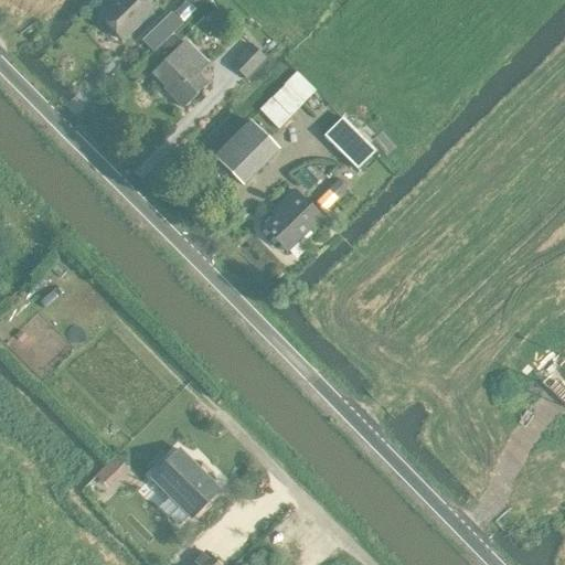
[(152,11),(140,0),(117,0),(99,18),(121,41),(152,11)]
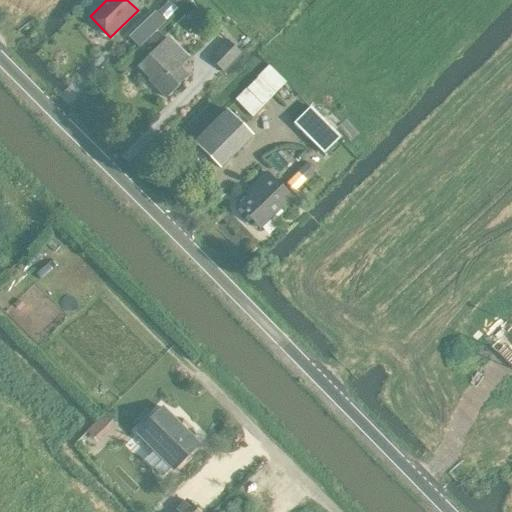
[(131,36),(140,47),(166,23),(156,13),(131,36)]
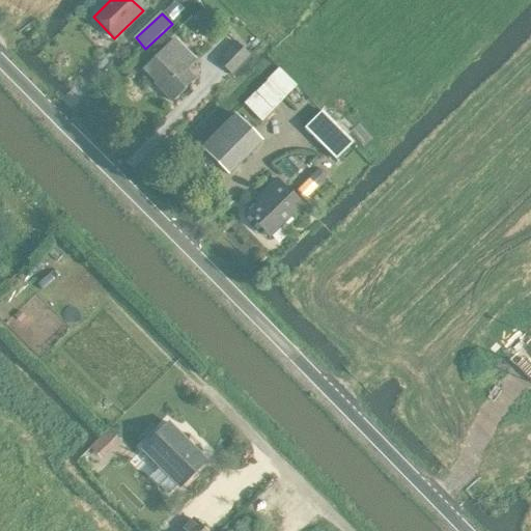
[(161,35),(149,46),(156,52),(167,42),(161,35)]
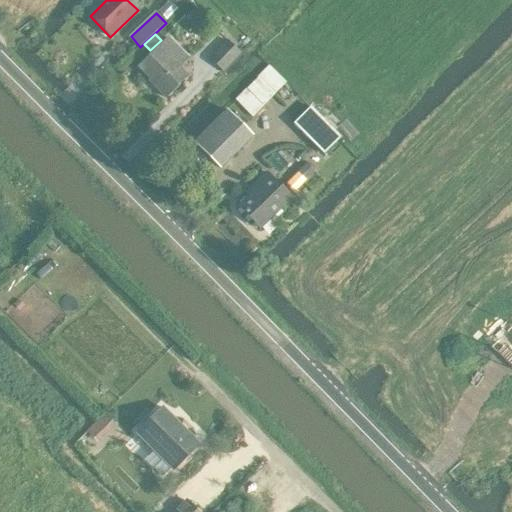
[(188,76),(179,67),(188,59),(169,38),(139,66),(155,83),(153,85),(164,98),(188,76)]
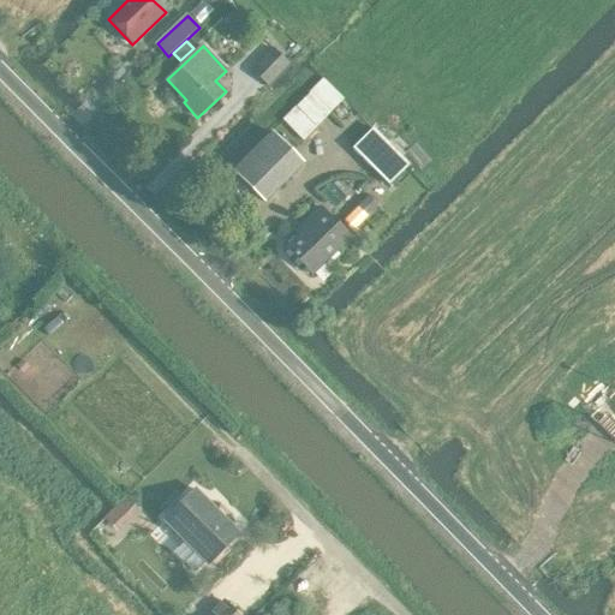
[(272,48),(251,70),(268,87),(290,65),(272,48)]
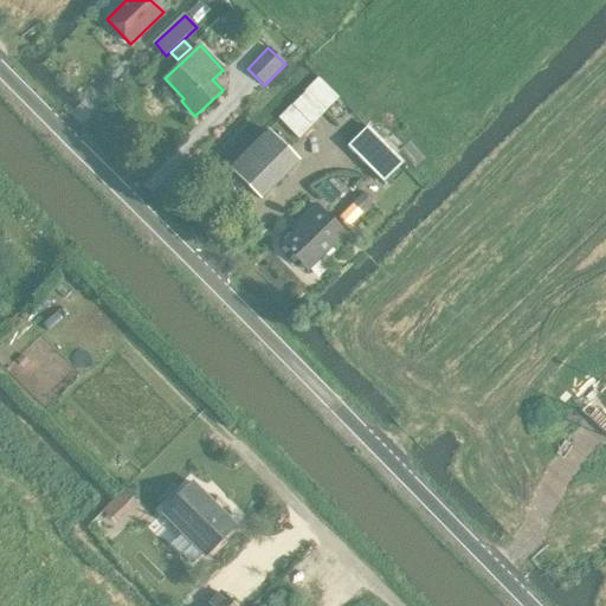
[(326,111),(339,98),(317,78),(304,91),(291,105),(291,104),(278,118),(298,139),(311,126),(326,111)]
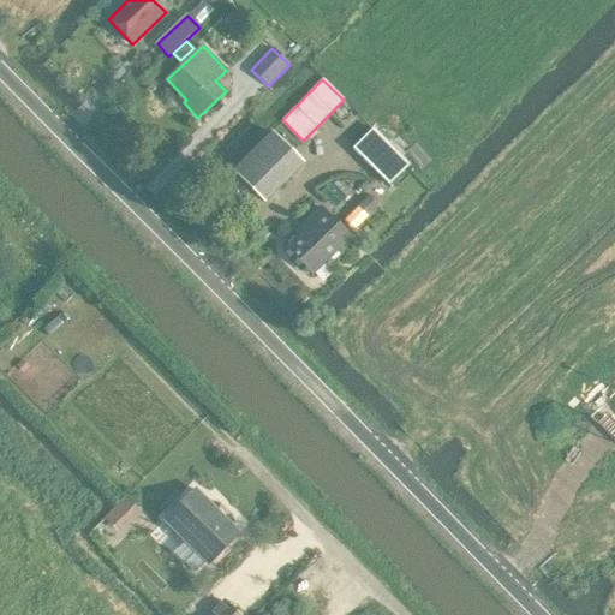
[(388,186),(406,168),(410,165),(372,127),(351,149),(388,186)]
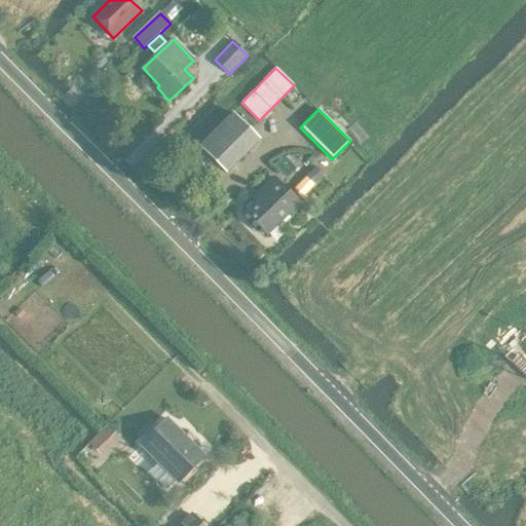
[(198,147),(225,174),(259,141),(232,114),(198,147)]
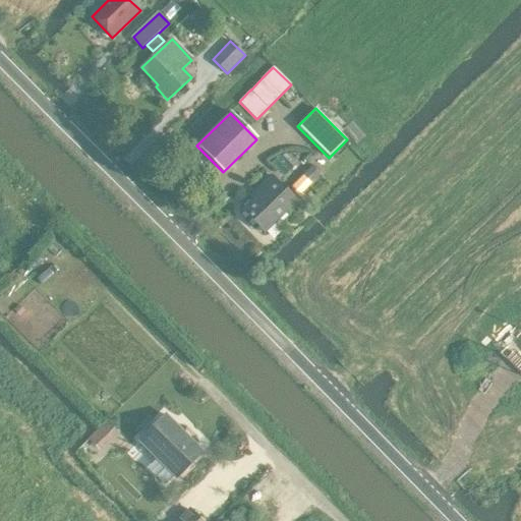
[(311,167),(303,175),(311,183),(320,175),(311,167)]
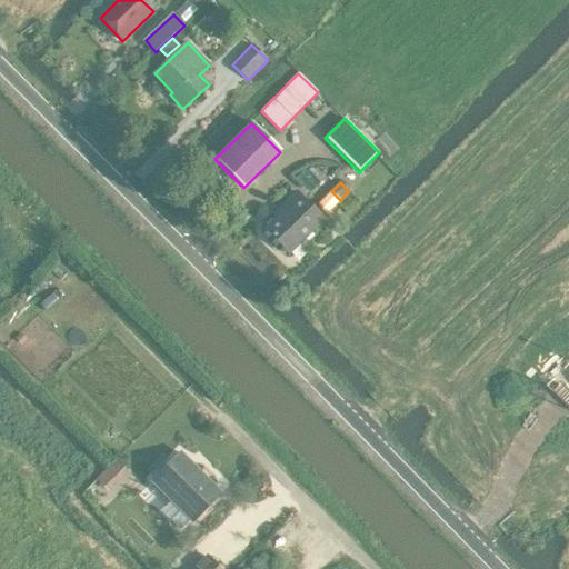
[(289,255),(325,221),(296,191),(277,210),(281,215),(266,229),(289,255)]
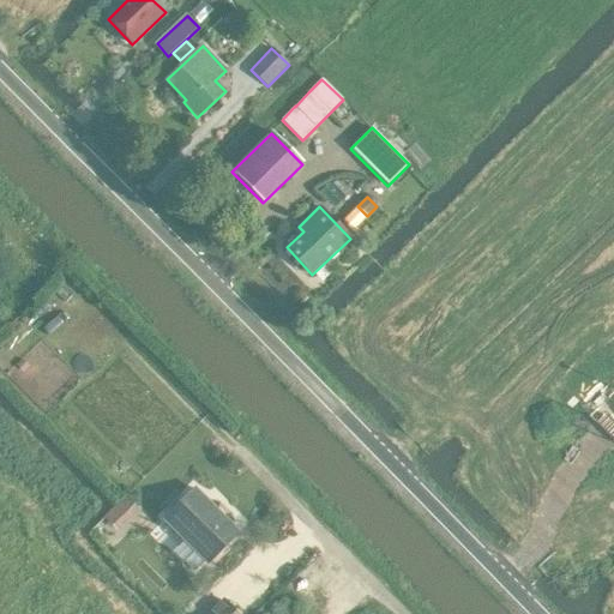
[(613,390),(588,417),(613,441),(613,390)]
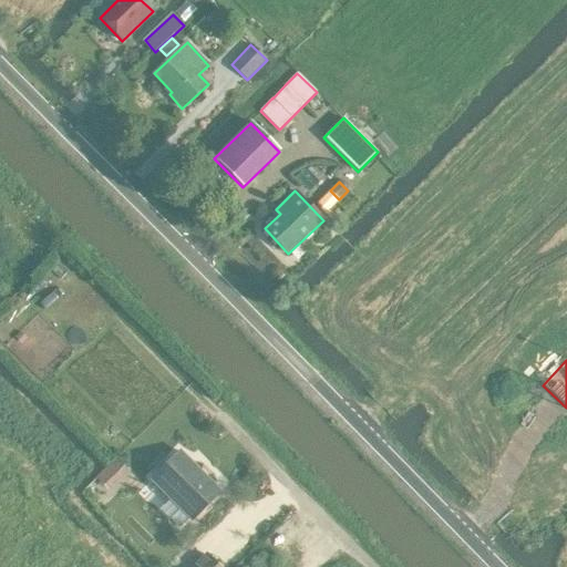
[(191,521),(219,492),(179,452),(151,480),(191,521)]
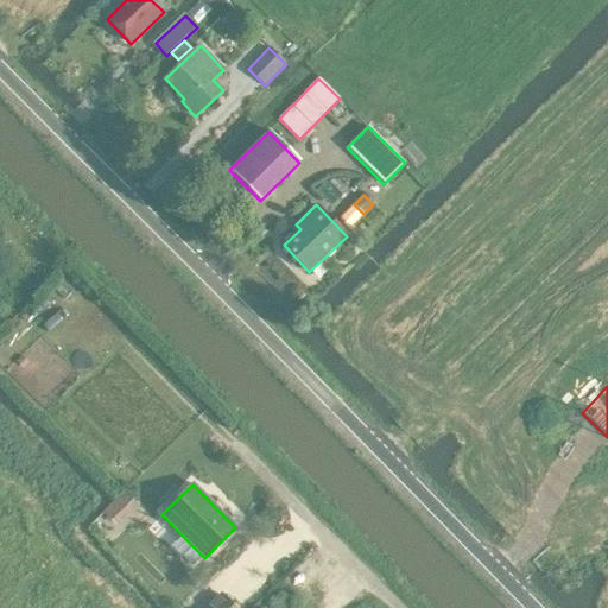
[(234,607),(220,594),(206,607),(234,607)]
